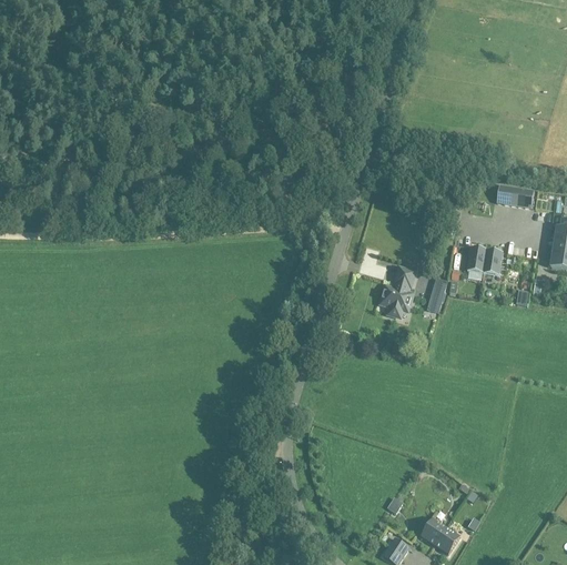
[(503,203),(505,185),(498,184),(496,202),(503,203)]
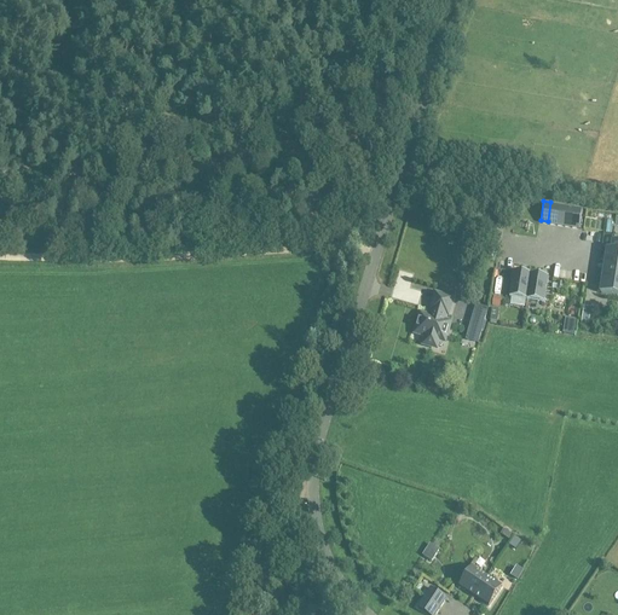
[(548,221),(555,222),(559,203),(550,202),(548,221)]
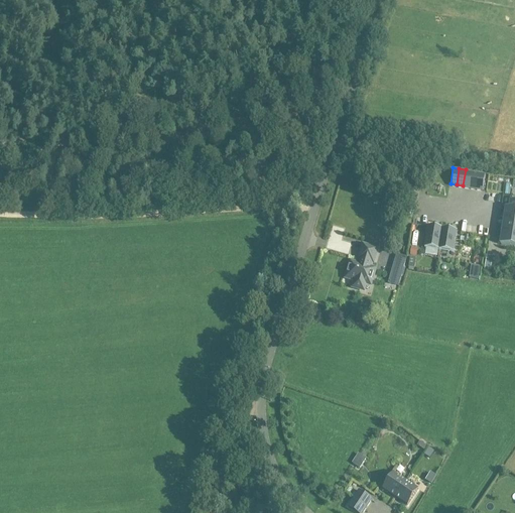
[(472,170),(466,169),(463,185),(469,186),(472,170)]
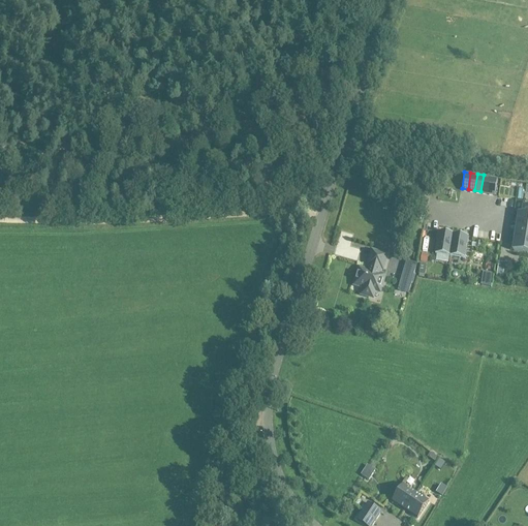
[(480,191),(488,192),(490,176),(484,175),(480,191)]
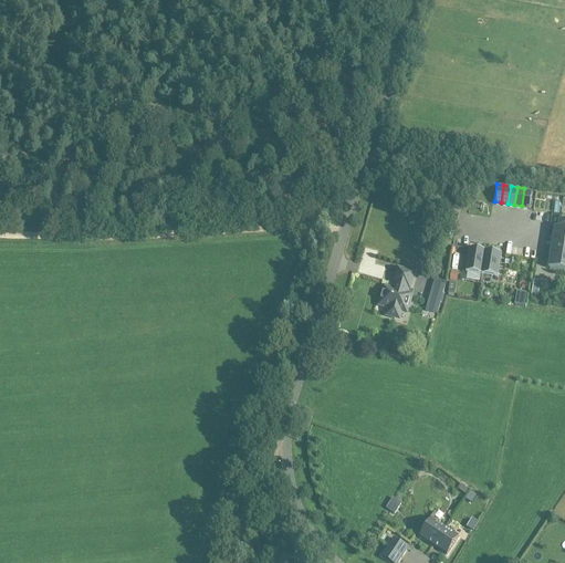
[(529,207),(531,189),(524,188),(522,206),(529,207)]
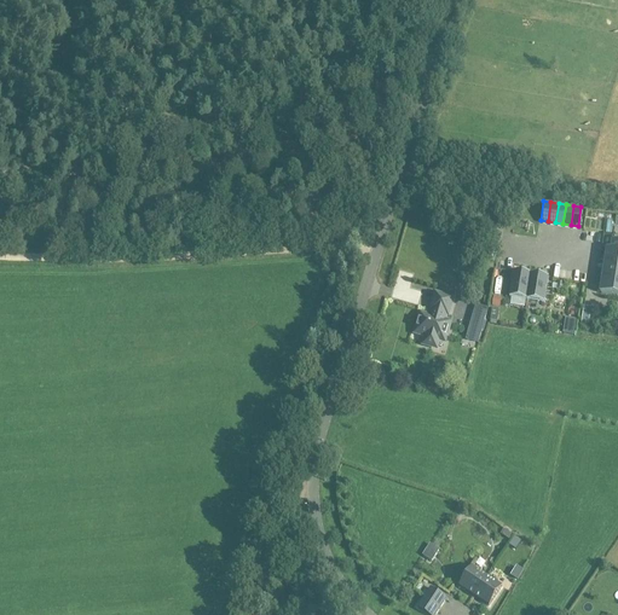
[(617,248),(607,247),(606,261),(617,262),(617,248)]
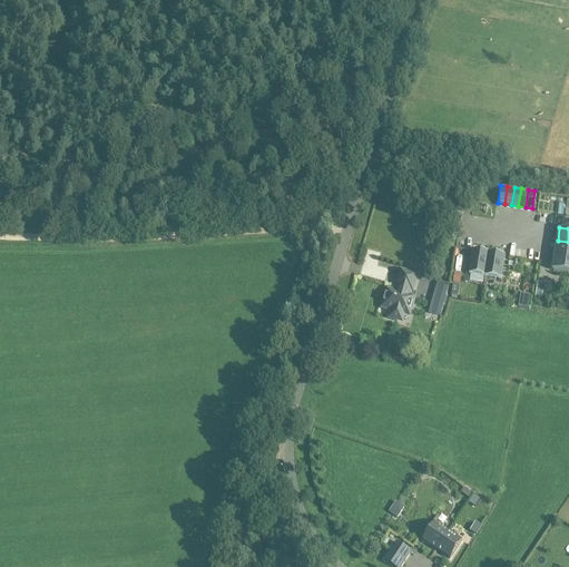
[(556,254),(568,256),(568,242),(558,241),(556,254)]
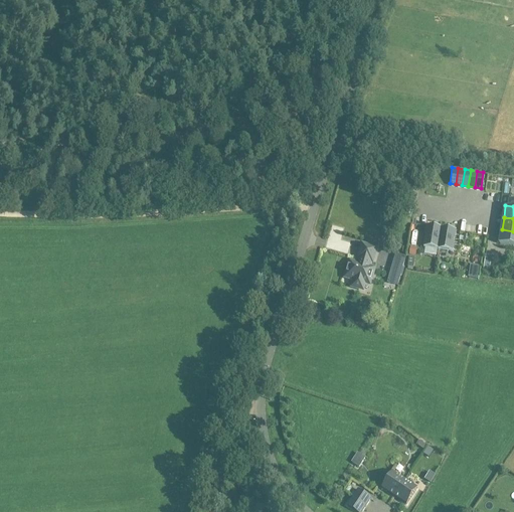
[(438,247),(441,226),(426,223),(422,245),(438,247)]
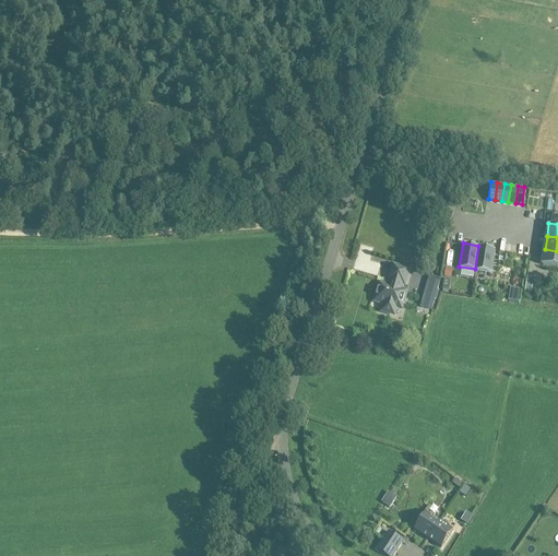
[(475,269),(490,271),(494,248),(478,246),(475,269)]
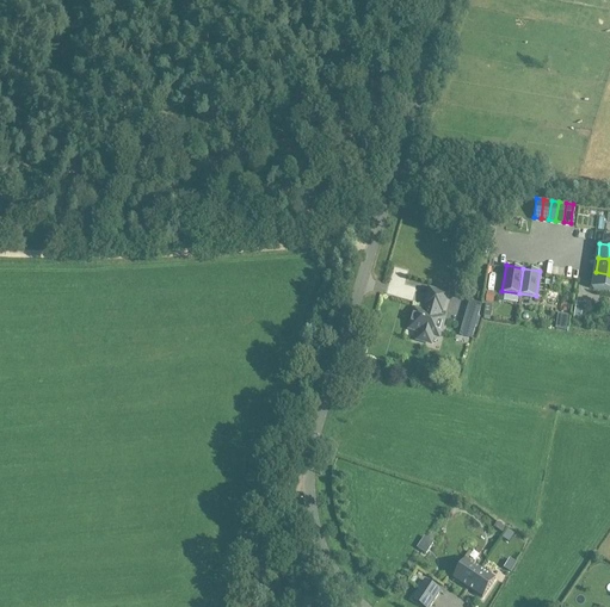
[(609,274),(596,272),(593,286),(609,289),(609,274)]
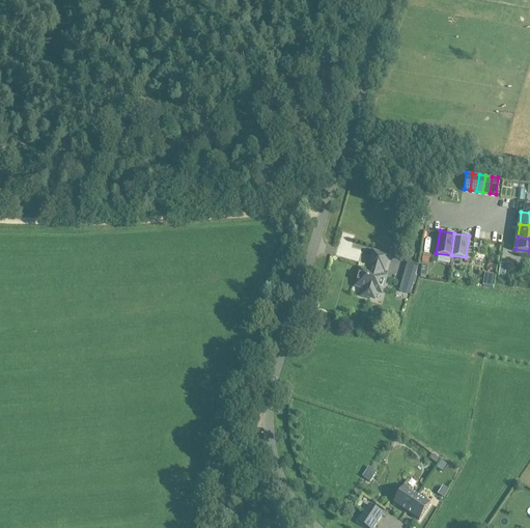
[(356,283),(360,285),(362,286),(364,287),(362,294),(373,297),(375,289),(381,290),(385,275),(380,273),(381,268),(383,268),(387,254),(373,250),(369,264),(373,265),(371,271),(360,268),(356,283)]
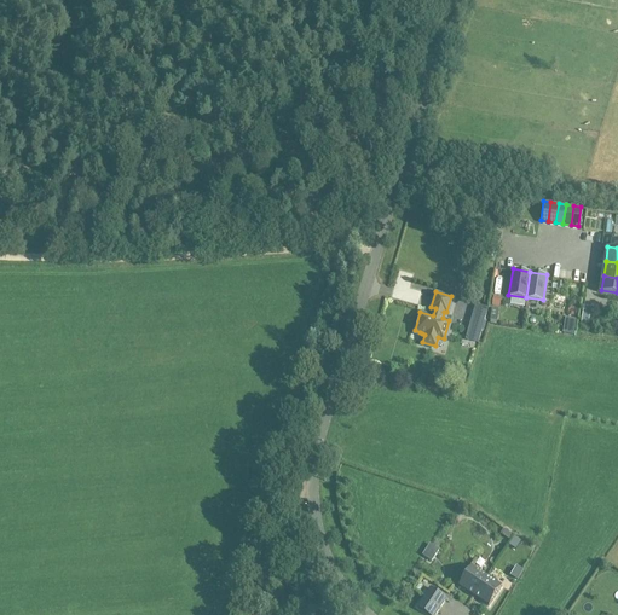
[(477,340),(486,307),(474,303),(465,336),(477,340)]
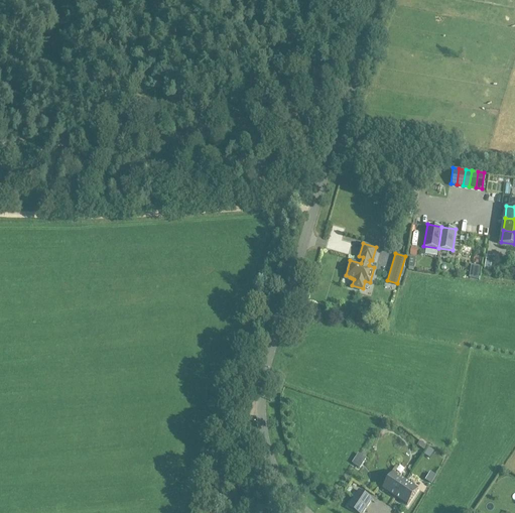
[(477,276),(478,270),(479,264),(470,262),(470,269),(469,275),(477,276)]
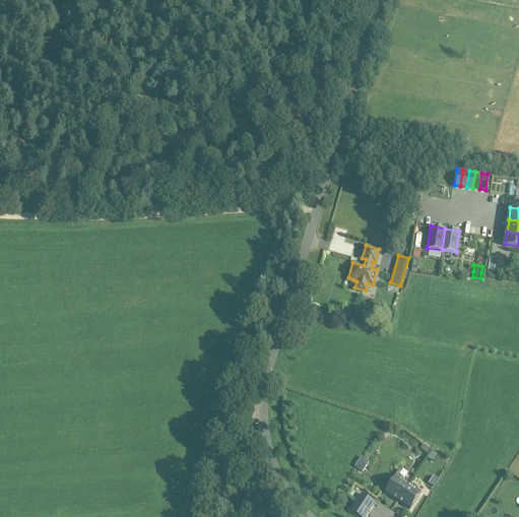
[(362,469),(368,460),(360,456),(353,465),(362,469)]
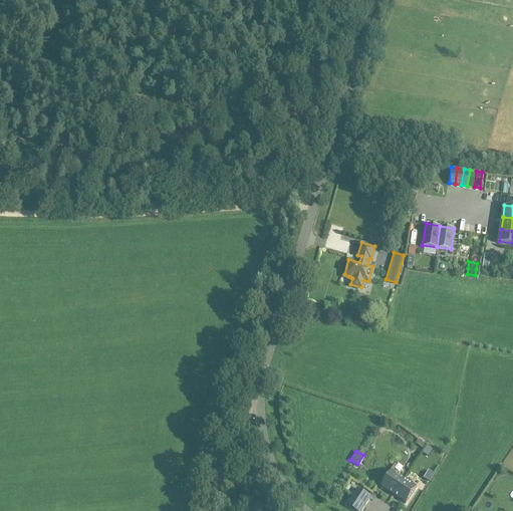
[(379,487),(392,495),(403,478),(391,470),(390,471),(379,486),(379,487)]
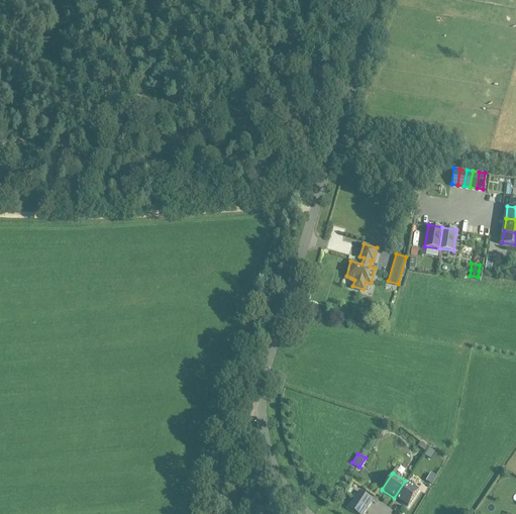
[(417,489),(405,481),(394,498),(406,506),(406,505),(417,490),(416,490),(417,489)]
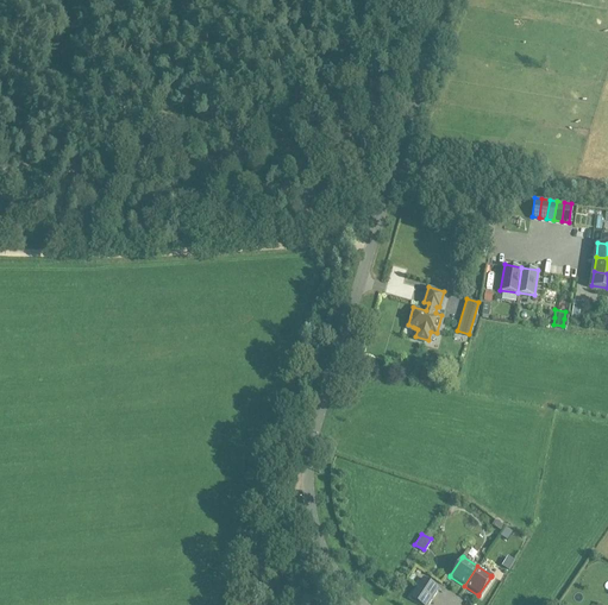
[(422,575),(415,585),(432,596),(438,586),(422,575)]
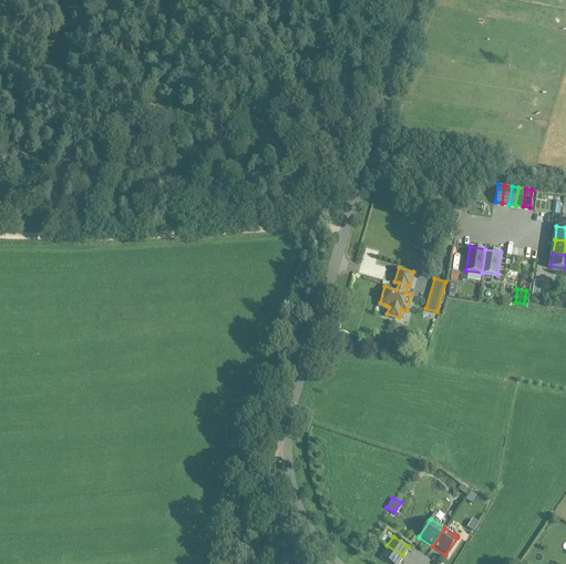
[(402,555),(387,545),(381,554),(395,563),(402,555)]
